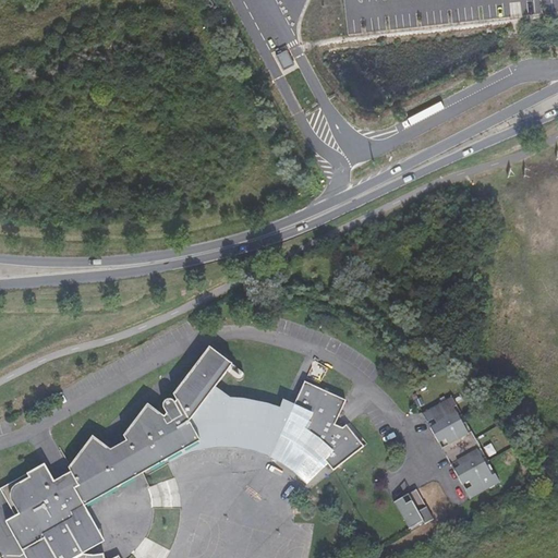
[(325,460),(328,463),(334,470),(363,445),(347,425),(342,427),(338,425),(335,424),(338,419),(346,400),(305,381),(293,407),(290,415),(279,410),(278,410),(276,409),(273,408),(269,407),(265,405),(262,404),(257,403),(252,402),(247,402),(245,401),(242,401),(238,401),(233,400),(230,400),(227,398),(215,388),(232,365),(209,347),(173,393),(176,398),(177,400),(172,405),(169,399),(168,398),(167,398),(165,397),(165,398),(164,398),(162,399),(162,400),(162,401),(162,402),(164,403),(167,411),(164,415),(147,403),(123,435),(126,440),(111,450),(93,436),(69,468),(71,472),(63,476),(55,482),(45,464),(0,489),(15,516),(5,521),(22,550),(45,538),(55,557),(120,557),(119,556),(112,557),(105,557),(104,554),(83,554),(91,523),(91,520),(91,517),(89,513),(89,512),(85,506),(168,458),(203,437),(218,416),(222,419),(226,421),(230,422),(232,423),(235,424),(240,425),(243,425),(247,425),(251,425),(254,425),(257,424),(261,423),(264,422),(265,422),(275,446),(271,453),(274,453),(276,455),(279,457),(282,459),(286,461),(289,463),(291,464),(294,466),(296,469),(300,472),(302,474),(304,476),(306,478),(325,460)]
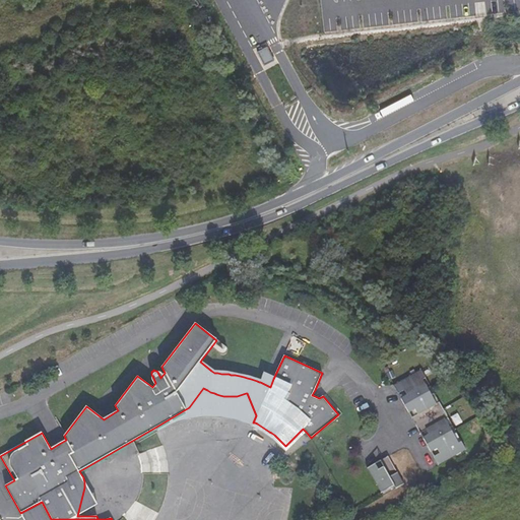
[(447,416),(439,402),(436,404),(423,380),(426,378),(420,369),(393,384),(398,393),(401,391),(403,390),(406,394),(403,396),(401,398),(408,412),(411,410),(414,408),(417,413),(414,415),(411,416),(420,433),(423,431),(426,430),(429,434),(426,436),(424,437),(431,451),(434,450),(437,448),(439,453),(436,454),(434,456),(439,464),(465,449),(460,441),(458,442),(444,417),(447,416)]
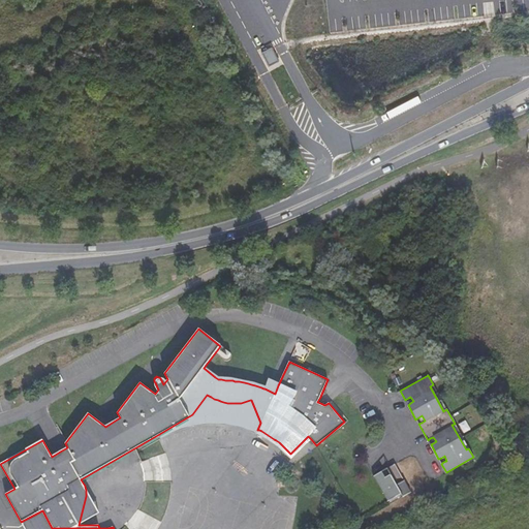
[(275,394),(278,385),(273,382),(269,380),(265,389),(275,394)]
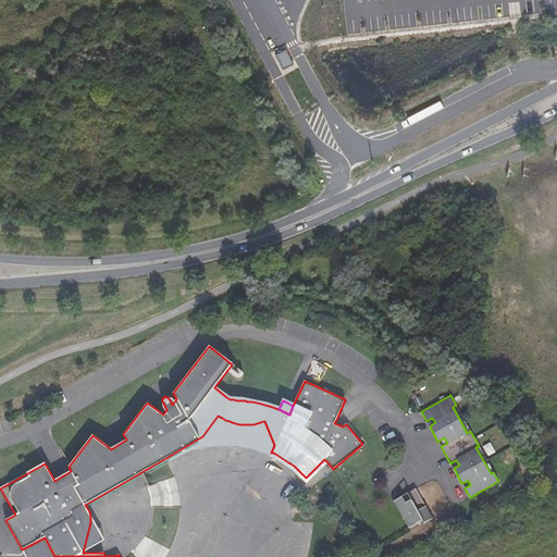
[(467,433),(470,431),(456,405),(453,407),(467,433)]
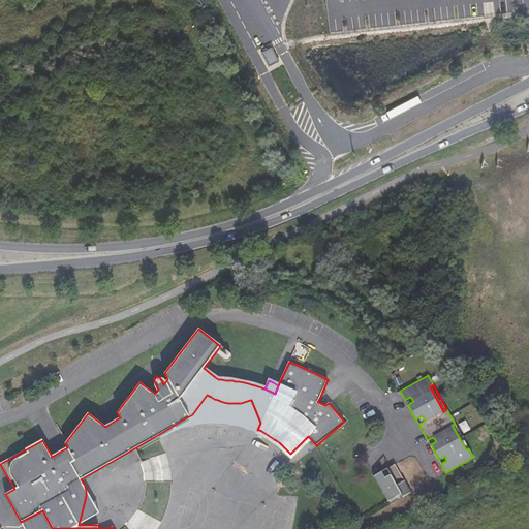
[(290,459),(311,439),(308,436),(290,454),(288,452),(286,449),(284,447),(281,444),(279,442),(276,440),(274,439),(271,437),(268,435),(265,433),(261,431),(259,430),(257,430),(260,423),(251,400),(250,400),(247,401),(244,402),(241,403),(238,403),(235,403),(230,403),(227,403),(223,402),(220,401),(218,400),(214,399),(211,397),(207,395),(192,414),(159,434),(161,438),(164,436),(168,434),(172,433),(177,431),(181,429),(187,428),(194,426),(200,425),(207,424),(215,424),(221,424),(226,425),(234,426),(240,427),(244,429),(249,430),(254,432),(260,435),(266,438),(270,440),(275,444),(279,447),(282,449),(285,453),(288,456),(290,459)]
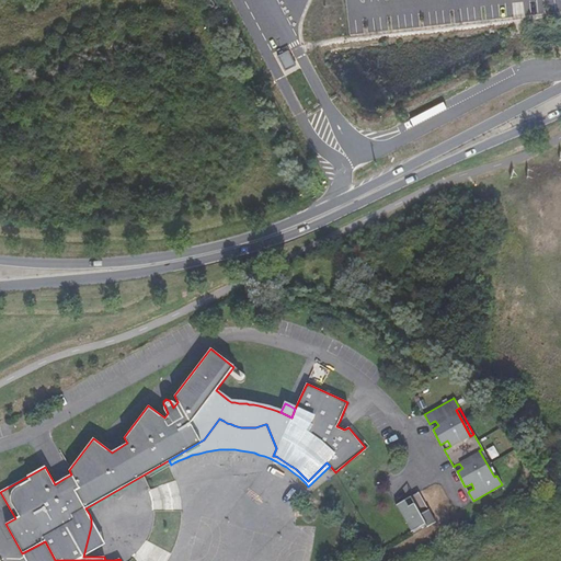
[(496,476),(482,449),(479,450),(494,477),(496,476)]
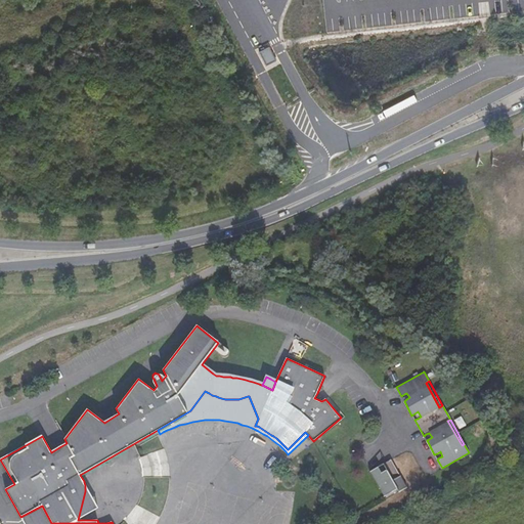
[(397,489),(398,492),(407,487),(391,459),(383,464),(385,467),(386,469),(382,472),(380,469),(379,467),(369,471),(384,496),(397,489)]
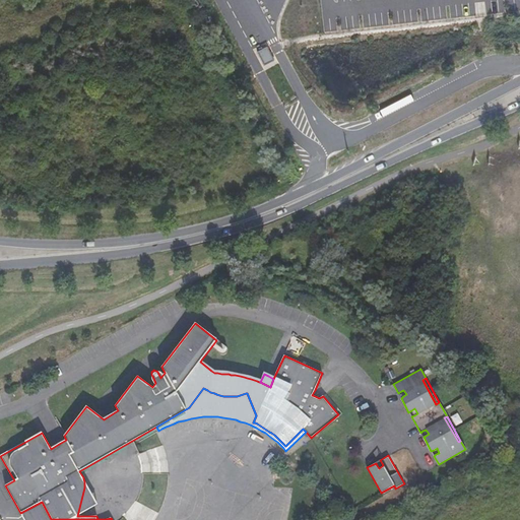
[(98,505),(83,478),(84,481),(84,484),(84,488),(77,516),(98,505)]
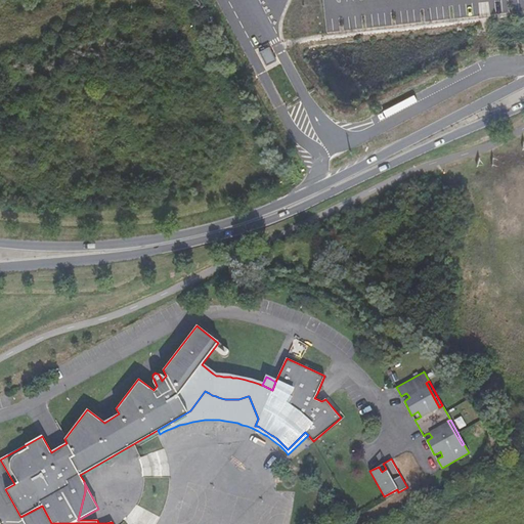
[(386,499),(398,492),(397,489),(384,496),(386,499)]
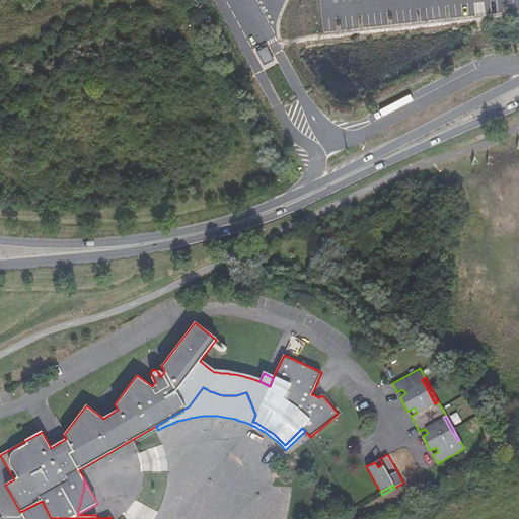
[(51,518),(42,501),(20,512),(24,518),(51,518)]
